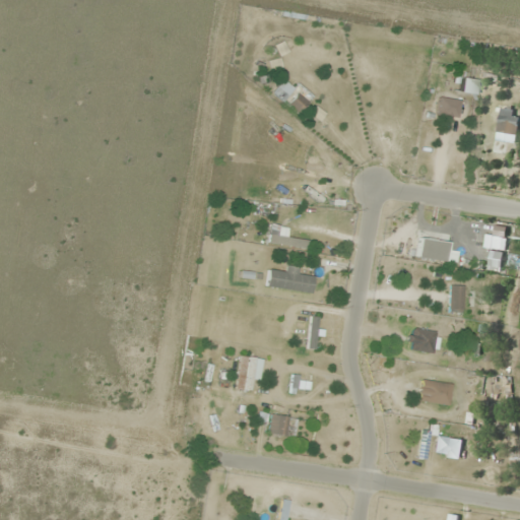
[(273,89),(297,115),(314,100),(299,82),(293,87),(284,78),(273,89)]
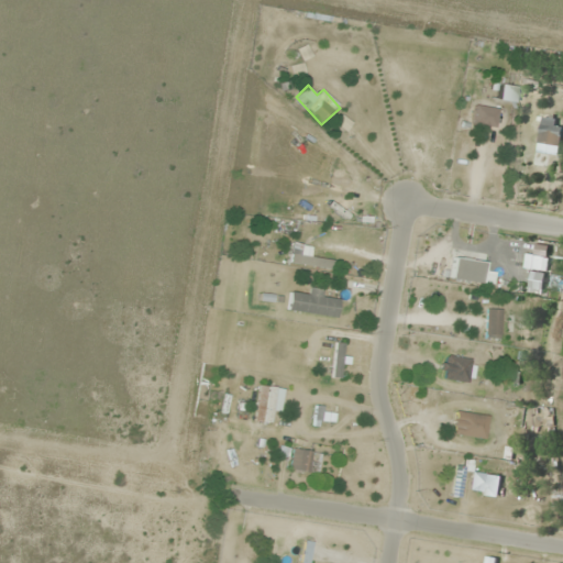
[(499,100),(515,101),(515,85),(500,85),(499,100)]
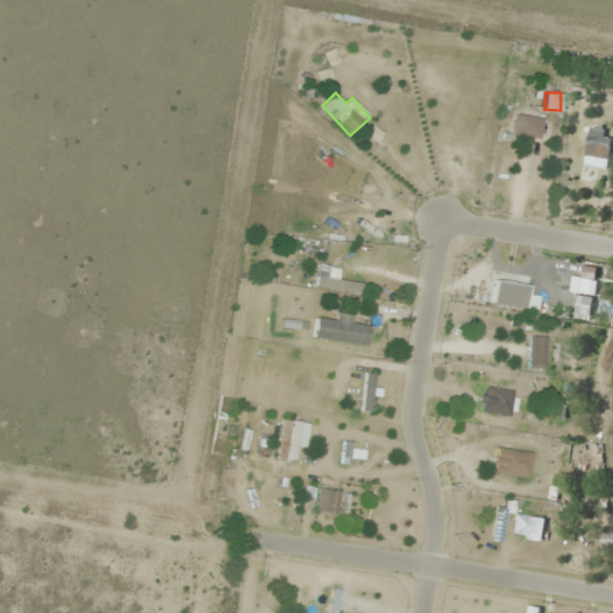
[(514,134),(540,139),(544,117),(517,113),(514,134)]
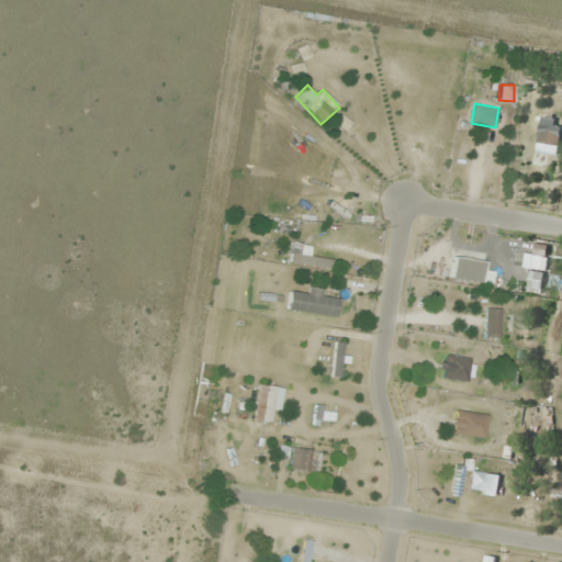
[(528,141),(558,144),(561,119),(531,115),(528,141)]
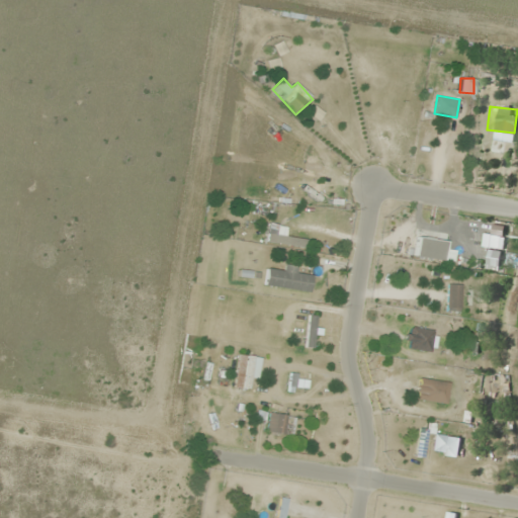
[(323,231),(310,229),(309,238),(286,236),(287,225),(269,223),(267,242),(321,248),(323,231)]
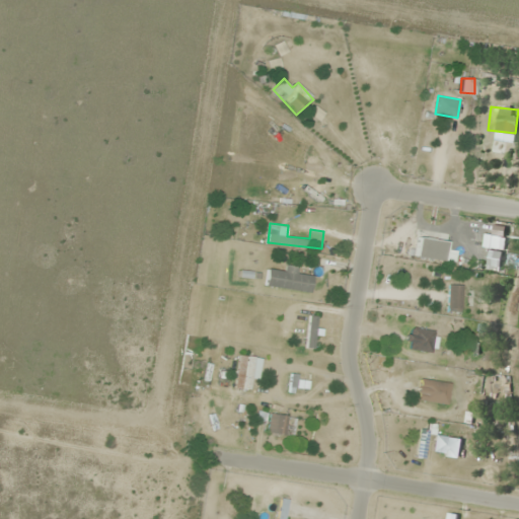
[(310,292),(313,270),(279,266),(279,269),(269,268),(267,286),(310,292)]
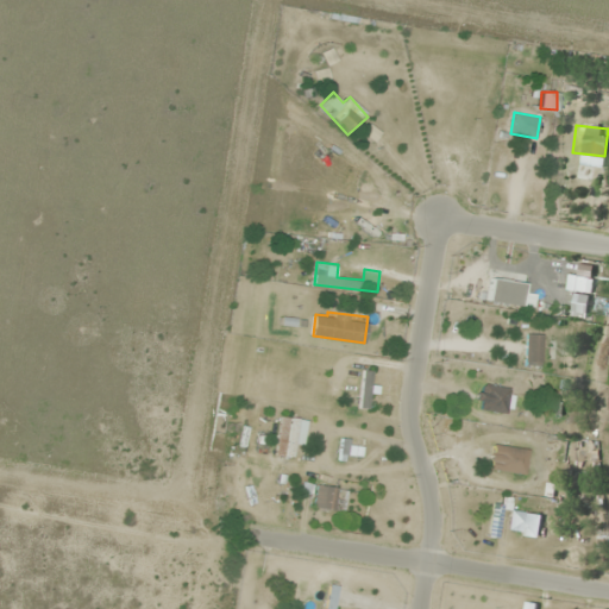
[(526,364),(542,364),(542,333),(526,333),(526,364)]
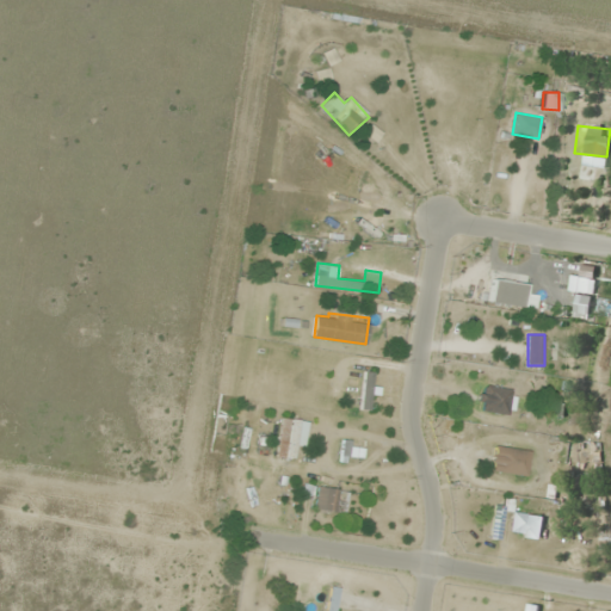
[(372,371),(362,371),(362,409),(372,409),(372,371)]
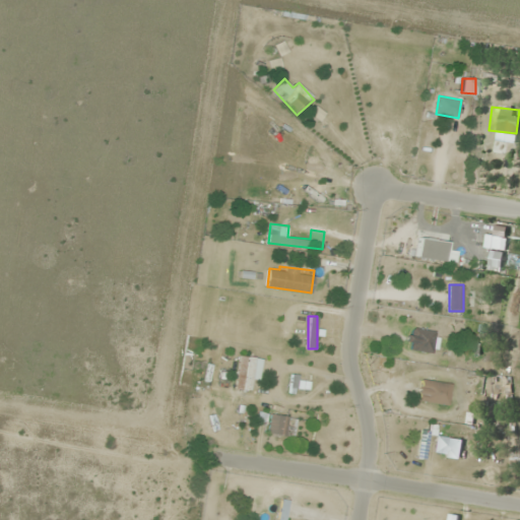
[(406,347),(447,354),(451,332),(409,326),(406,347)]
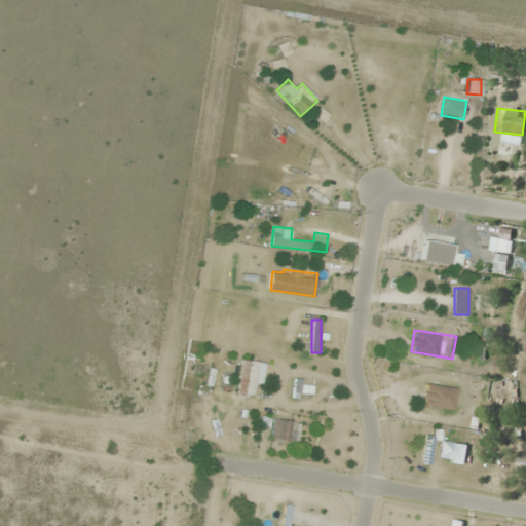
[(313,377),(296,377),(296,392),(313,392),(313,377)]
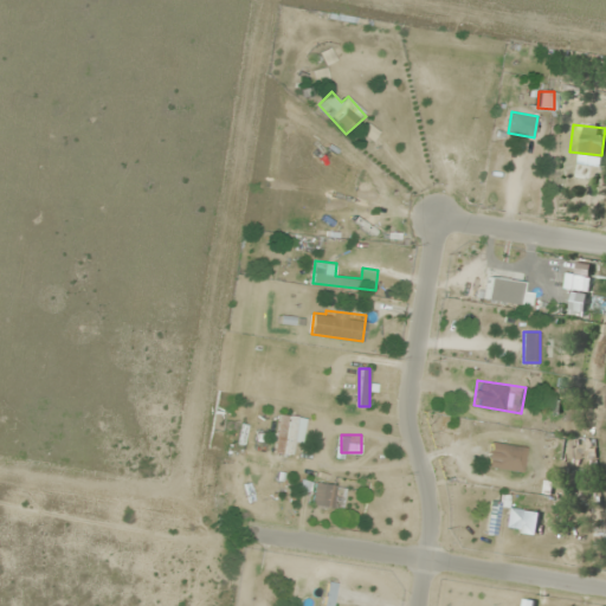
[(487,468),(524,470),(526,445),(489,443),(487,468)]
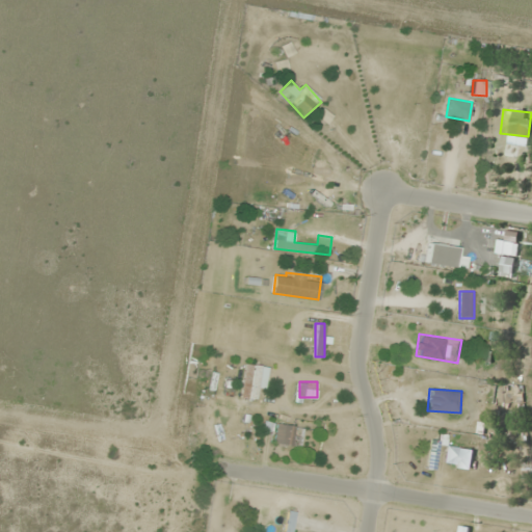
[(273,442),(299,447),(303,428),(277,423),(273,442)]
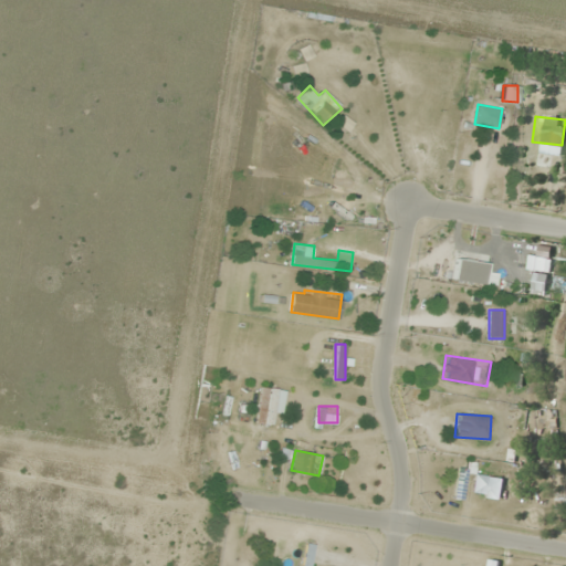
[(467,469),(457,468),(454,498),(464,499),(467,469)]
